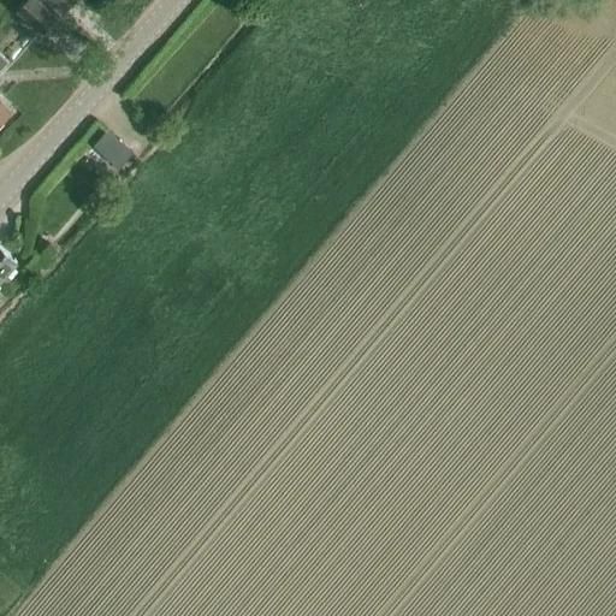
[(42,34),(57,18),(37,0),(25,0),(17,11),(42,34)]
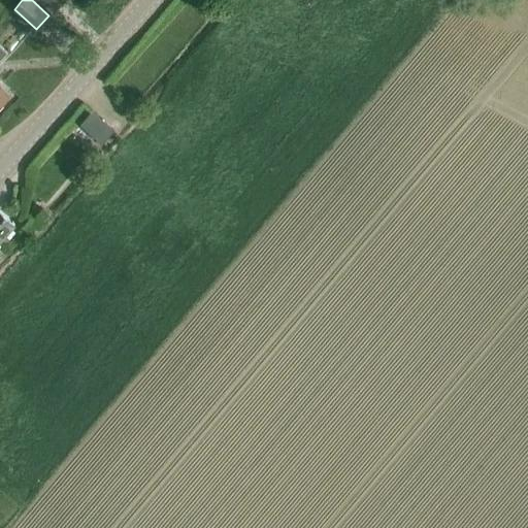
[(41,0),(53,10),(62,0),(41,0)]
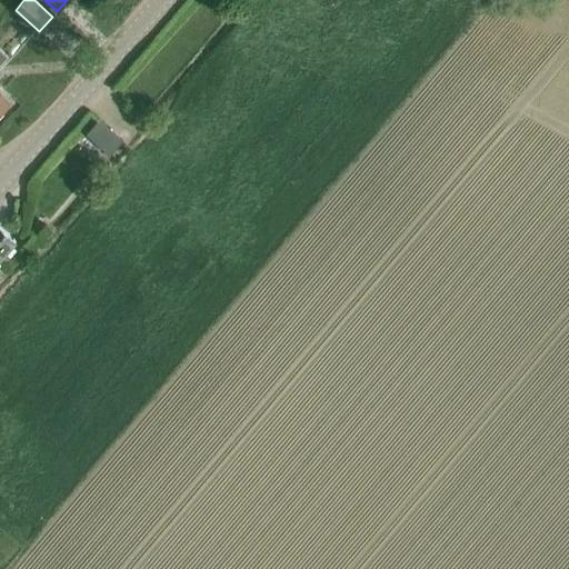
[(0,115),(11,103),(0,92),(0,65),(8,57),(0,48),(0,115)]
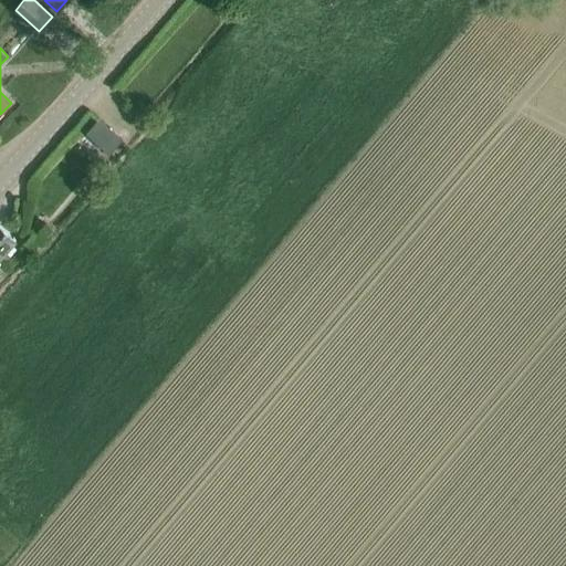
[(108,153),(122,139),(98,118),(85,133),(108,153)]
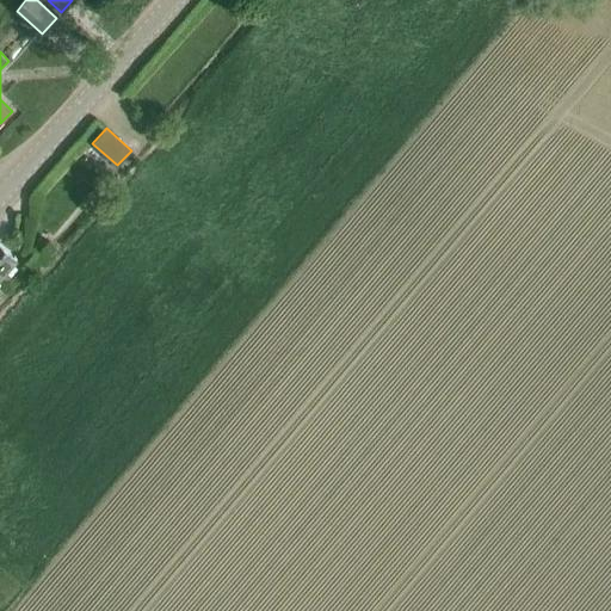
[(57,247),(55,246),(51,241),(48,239),(35,253),(44,261),(57,247)]
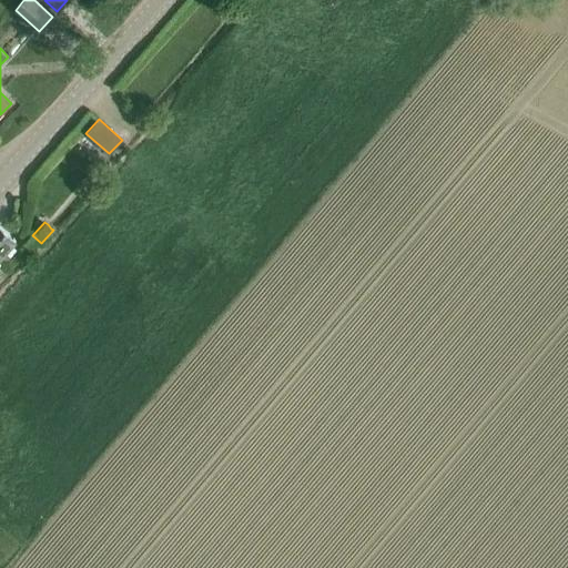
[(0,225),(0,254),(2,252),(14,239),(0,225)]
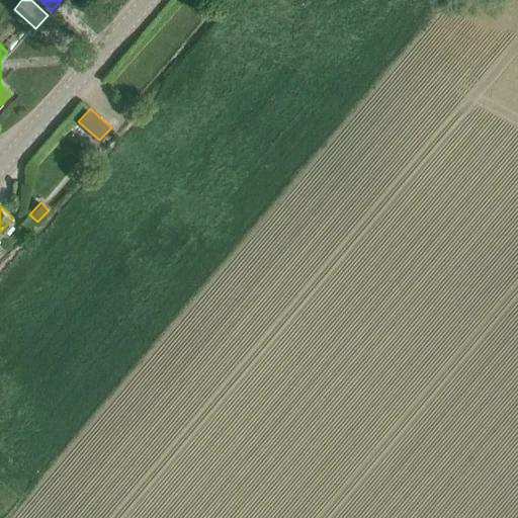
[(38,223),(37,222),(29,214),(17,228),(25,236),(38,223)]
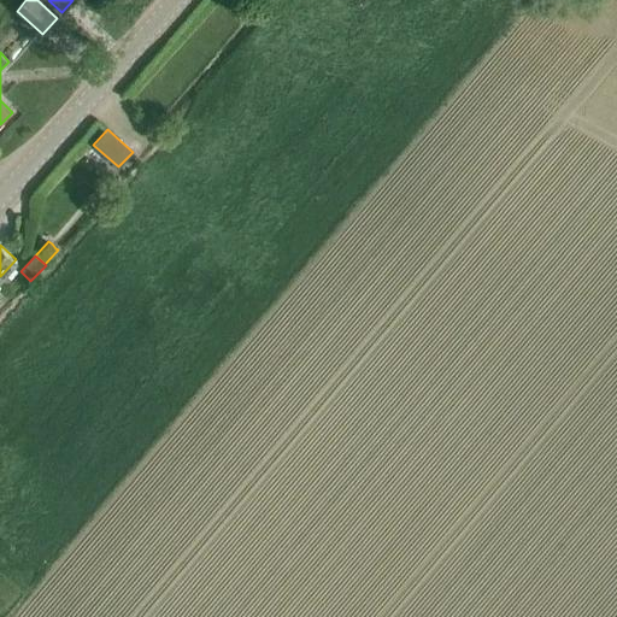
All buildings are outlined.
